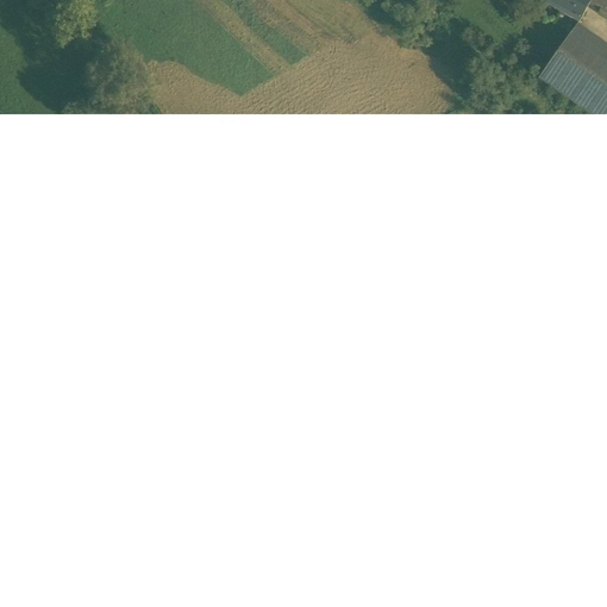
[(545,0),(545,1),(559,10),(568,14),(577,20),(586,6),(588,0),(545,0)]
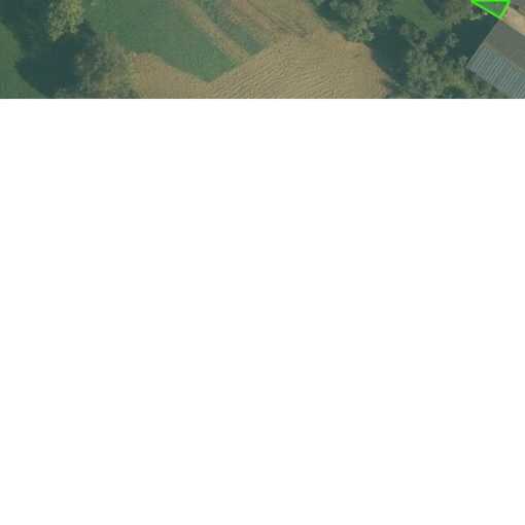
[(509,0),(506,5),(524,15),(524,1),(522,0),(509,0)]
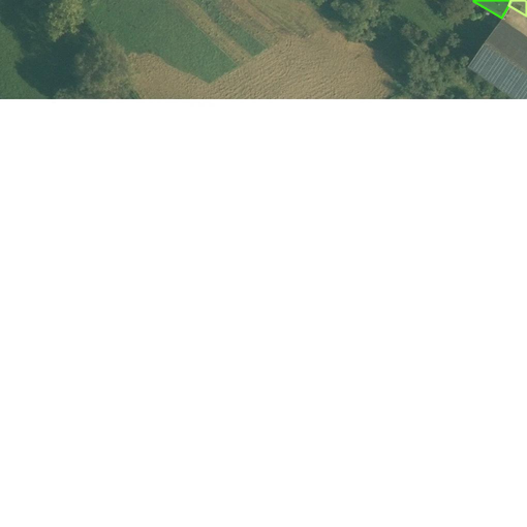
[(490,18),(493,12),(486,8),(483,13),(490,18)]
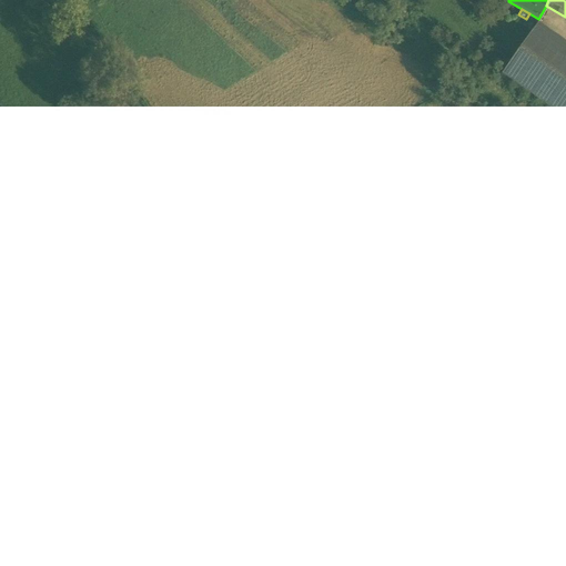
[(529,31),(565,57),(565,40),(537,20),(529,31)]
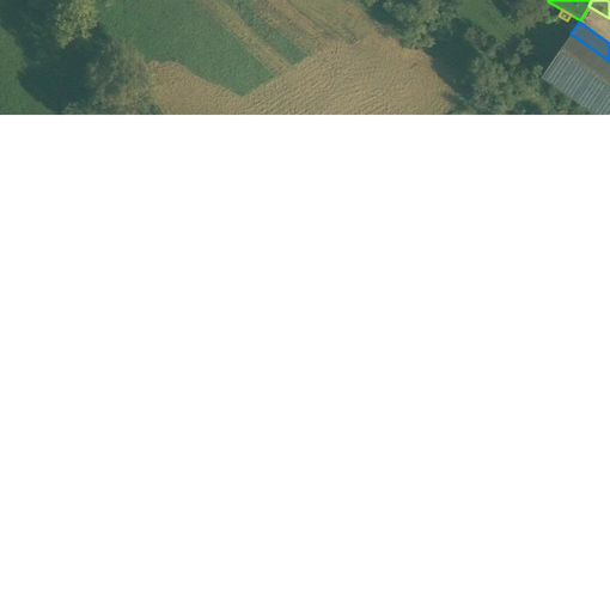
[(540,77),(609,126),(609,61),(571,34),(549,65),(540,77)]
